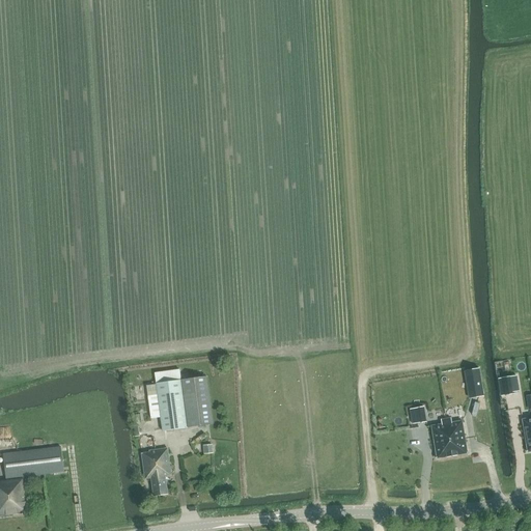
[(157,378),(157,384),(162,417),(164,430),(188,427),(214,423),(207,376),(182,380),(180,369),(156,372),(157,378)]
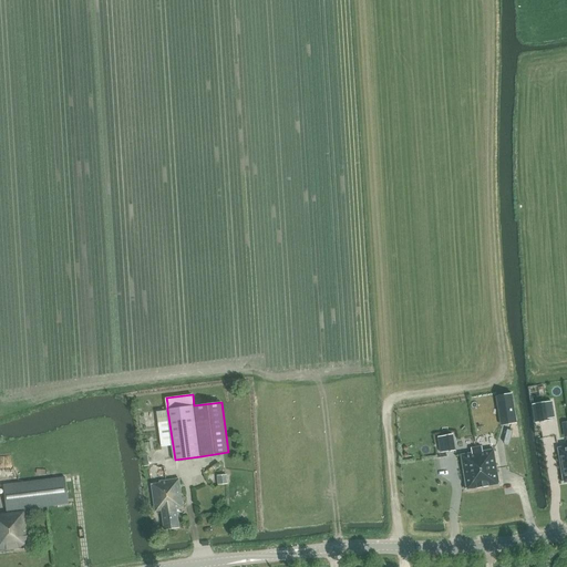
[(505,411),(515,410),(513,394),(502,397),(505,411)]
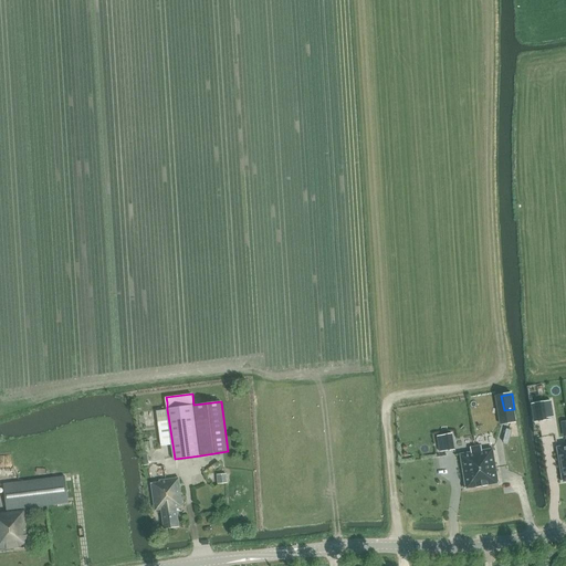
[(554,417),(551,400),(535,404),(538,421),(548,420),(548,418),(554,417)]
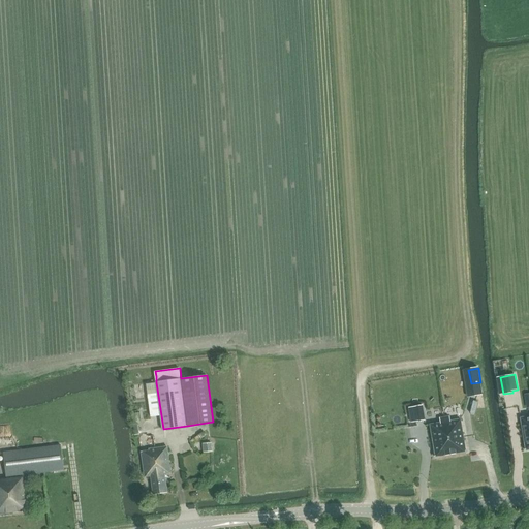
[(152,414),(152,403),(144,403),(144,413),(152,414)]
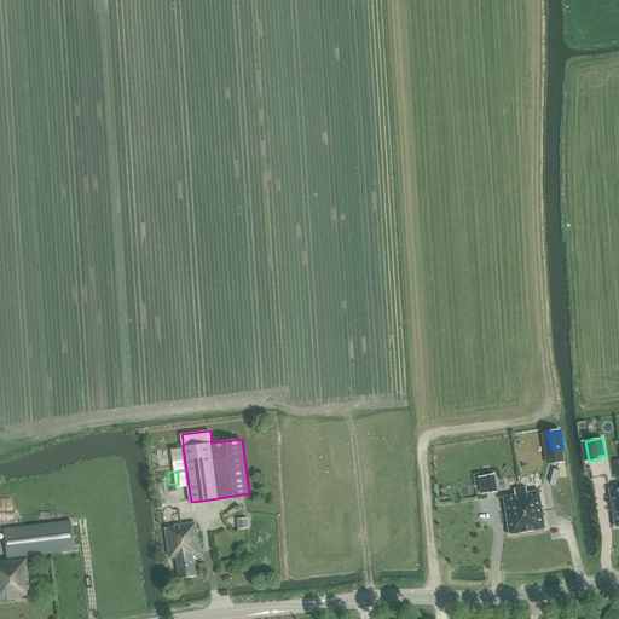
[(495,479),(495,474),(484,476),(487,493),(495,492),(497,492),(495,479)]
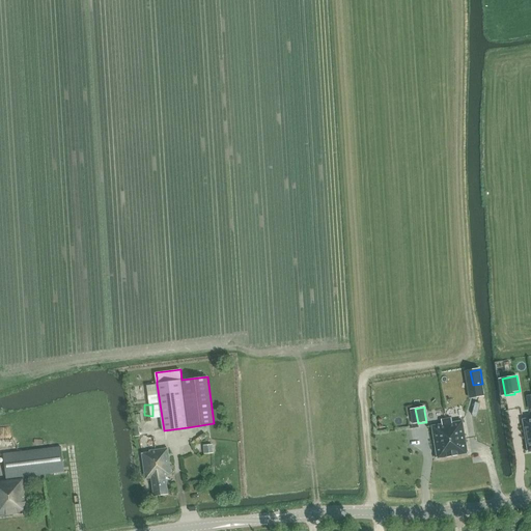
[(437,458),(437,459),(438,459),(438,458),(440,458),(467,454),(468,454),(468,453),(463,421),(452,423),(451,418),(441,420),(442,424),(431,426),(432,431),(437,458)]
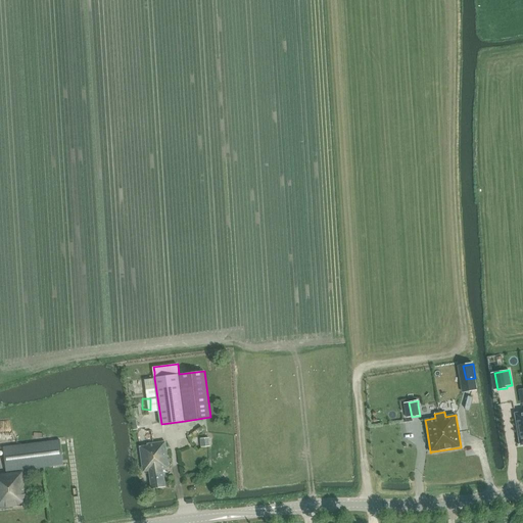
[(13,415),(2,416),(2,426),(14,425),(13,415)]
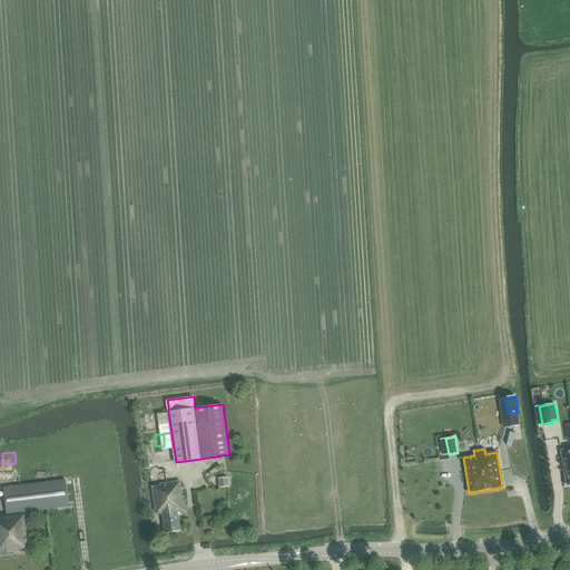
[(227,478),(217,479),(218,488),(227,487),(227,478)]
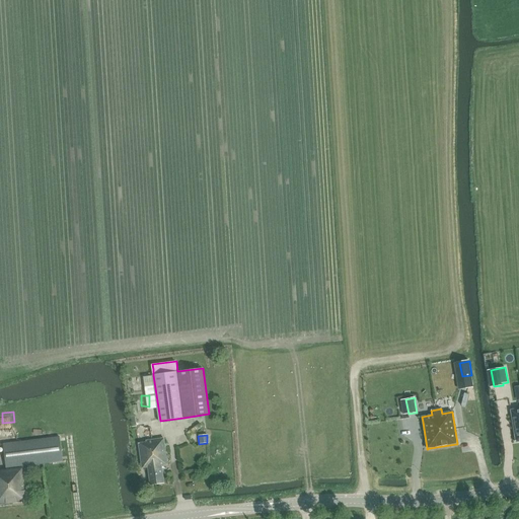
[(23,465),(63,461),(60,437),(3,443),(6,470),(0,471),(0,472),(0,505),(27,502),(23,465)]
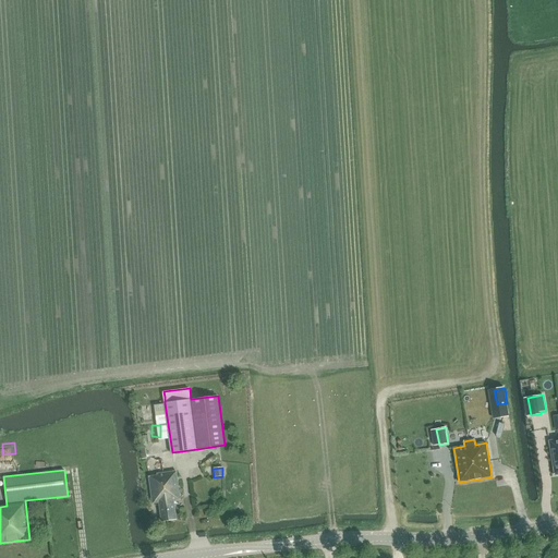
[(181,499),(177,471),(158,473),(158,474),(150,475),(154,502),(160,501),(162,521),(177,519),(174,499),(181,499)]
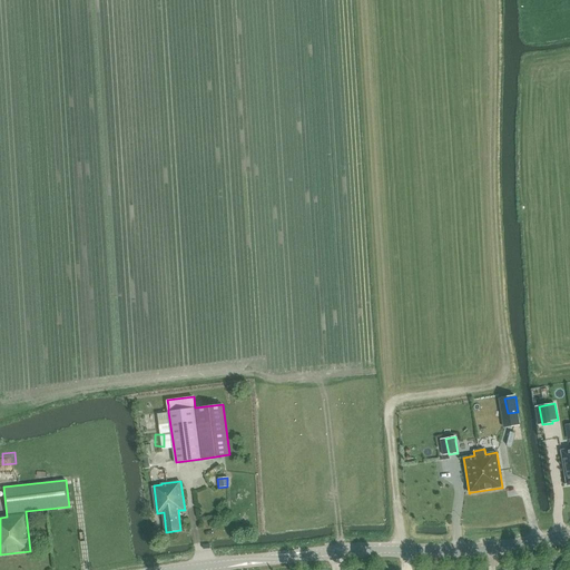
All buildings are outlined.
